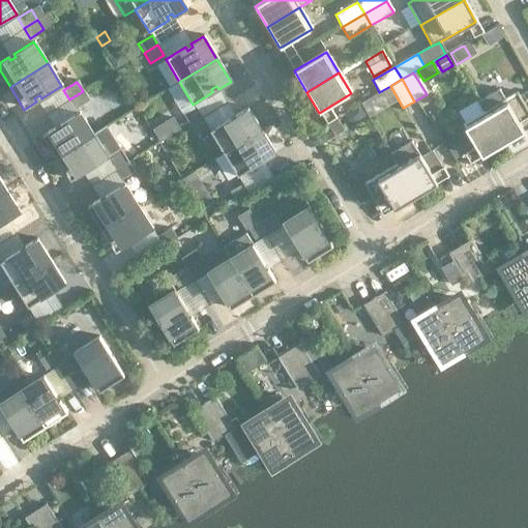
[(477,103),(482,113),(502,145),(523,133),(518,124),(527,117),(527,114),(516,93),(503,100),(498,90),(477,103)]
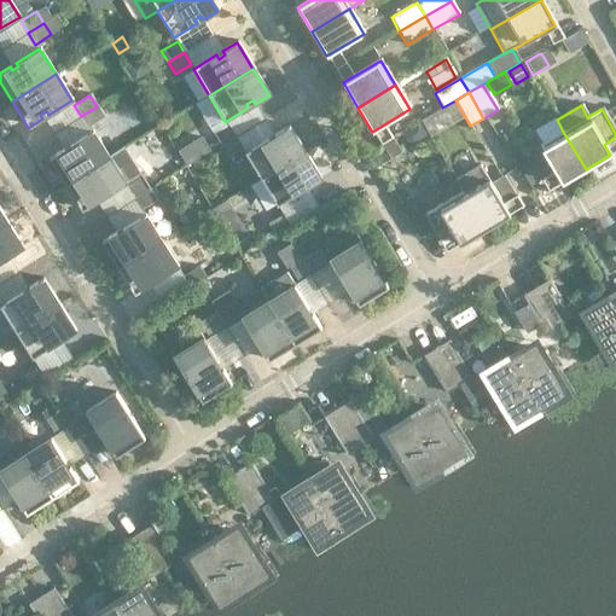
[(104,118),(97,106),(81,116),(88,128),(104,118)]
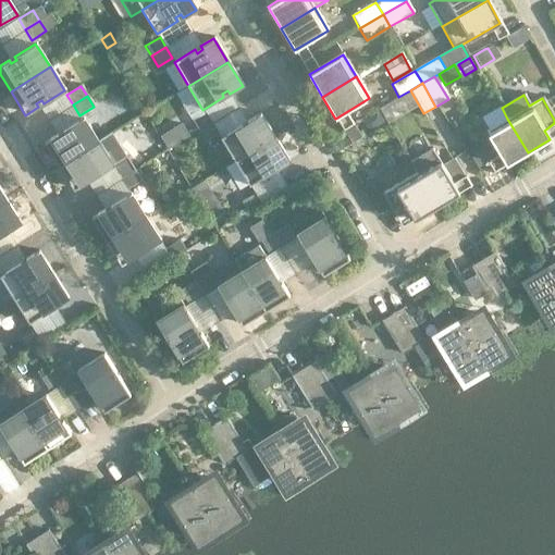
[(375,111),(359,121),(364,128),(371,131),(383,123),(375,111)]
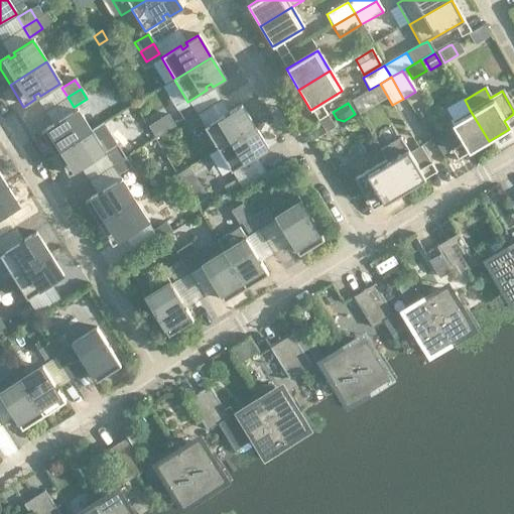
[(177,113),(183,123),(197,115),(190,105),(177,113)]
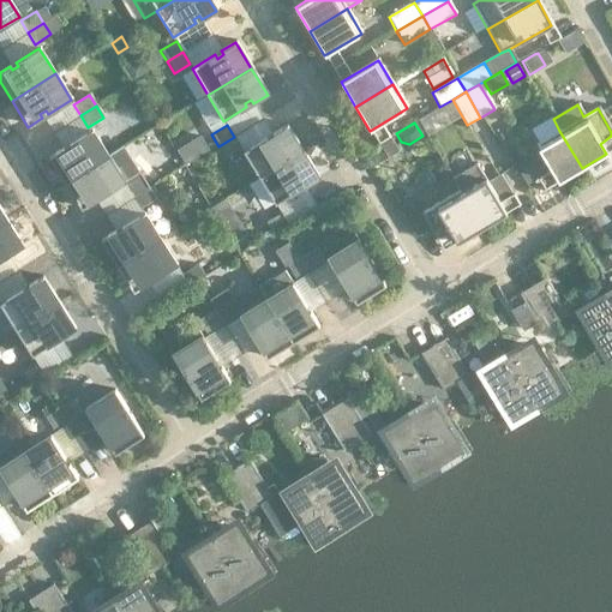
[(243,153),(258,179),(303,153),(286,126),(273,135),(274,139),(268,143),(265,139),(243,153)]
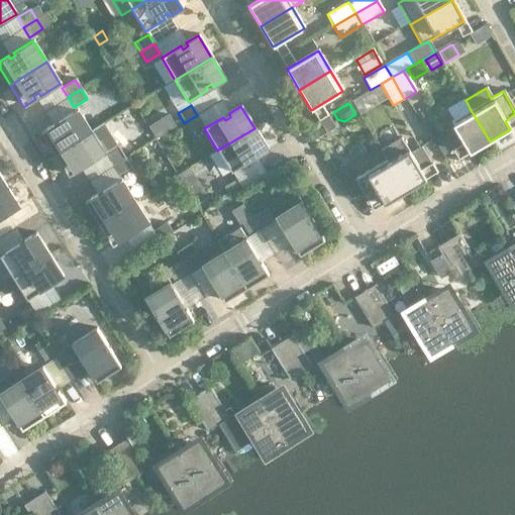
[(40,133),(55,155),(90,132),(77,110),(58,122),(60,125),(55,128),(53,125),(40,133)]
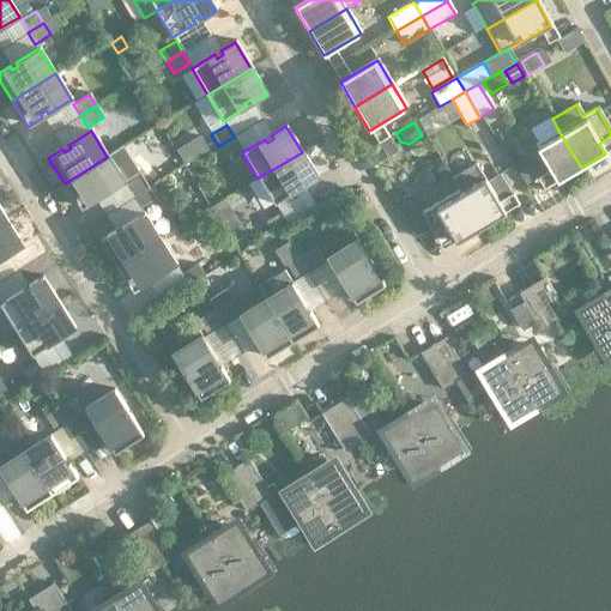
[(581,168),(558,131),(534,145),(556,182),(581,168)]
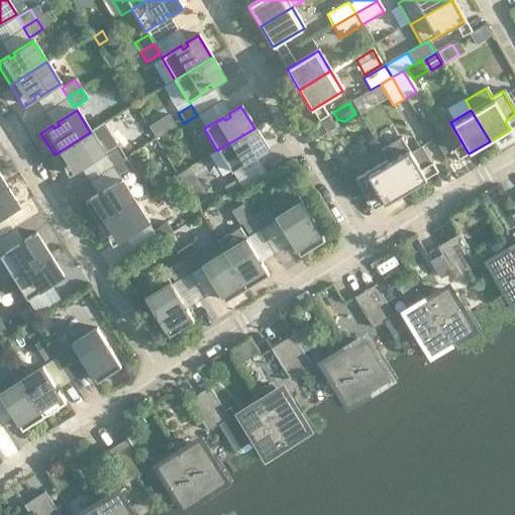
[(167,115),(148,127),(155,138),(174,126),(167,115)]
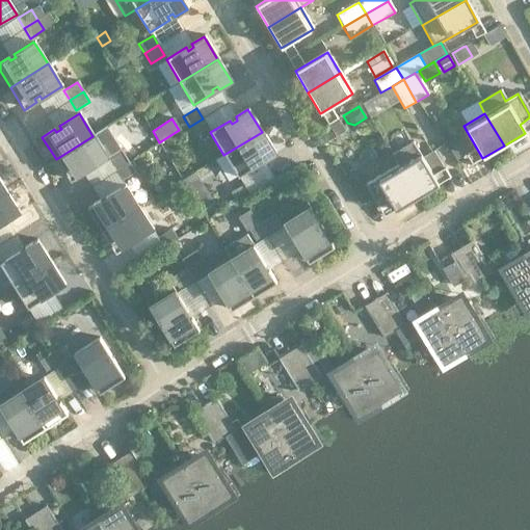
[(209,128),(203,118),(189,127),(195,136),(209,128)]
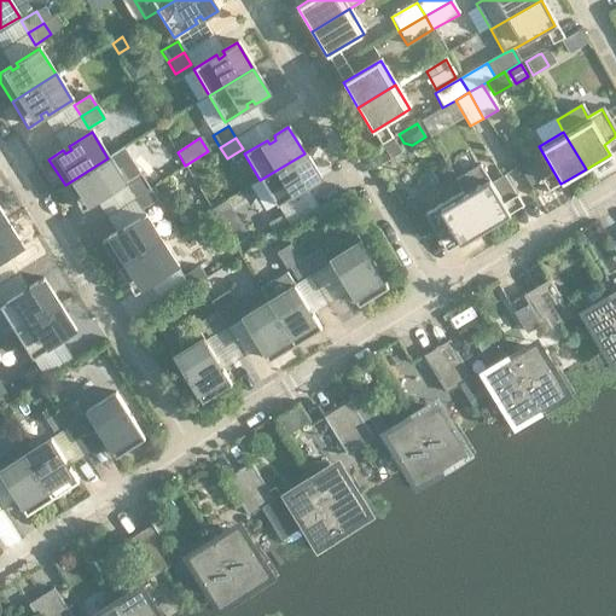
[(121,150),(108,158),(65,185),(81,211),(96,202),(93,198),(99,195),(102,198),(137,176),(121,150)]
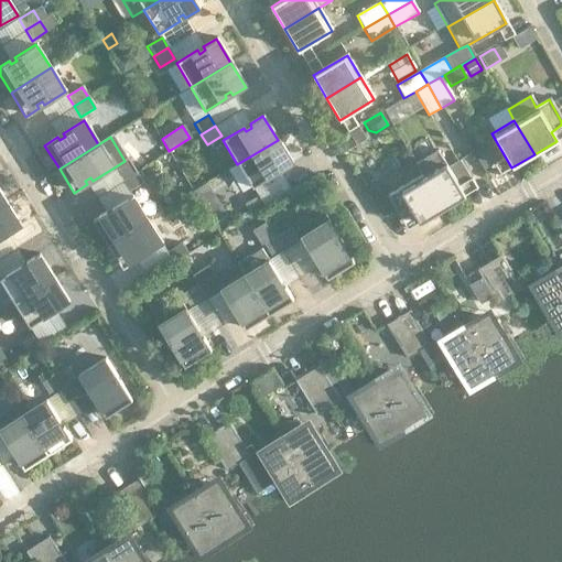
[(355,148),(348,138),(335,146),(342,155),(355,148)]
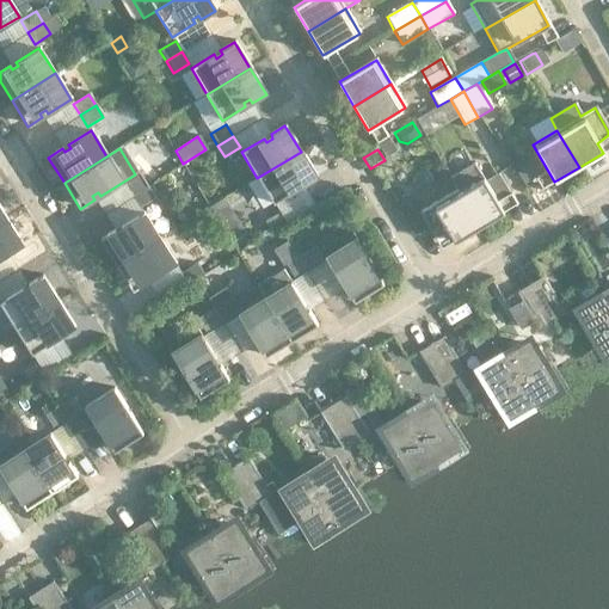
[(317,178),(301,152),(257,178),(274,204),(296,190),(294,186),(300,183),(302,186),(317,178)]
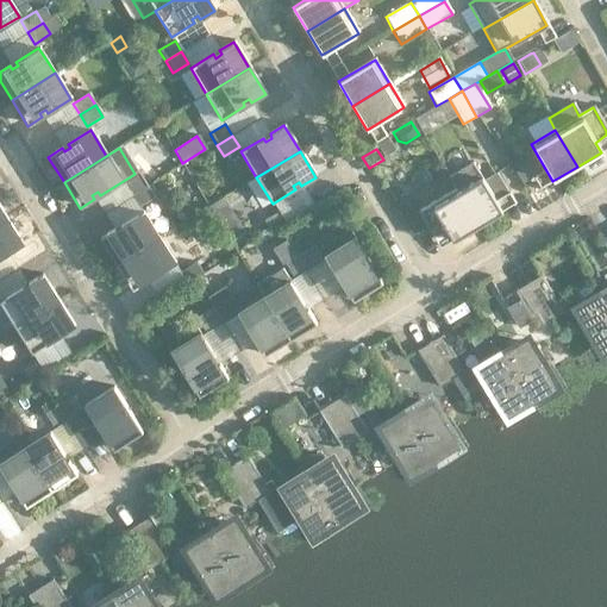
[(448,179),(455,189),(476,226),(501,212),(471,163),(448,179)]
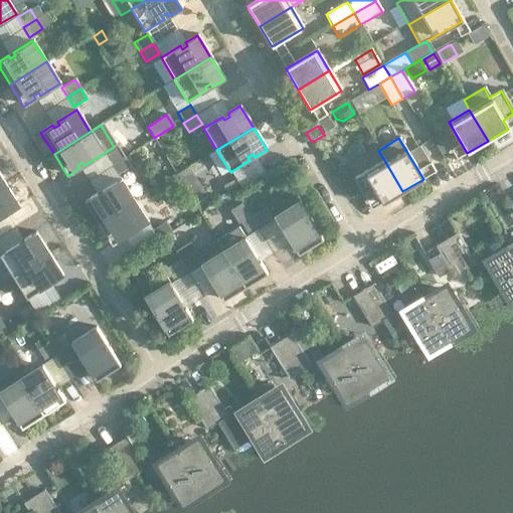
[(106,157),(112,167),(125,159),(119,149),(106,157)]
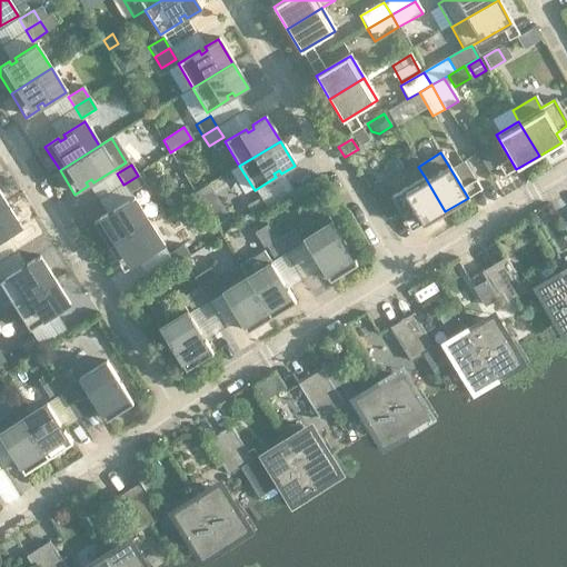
[(145,186),(138,176),(123,185),(130,195),(145,186)]
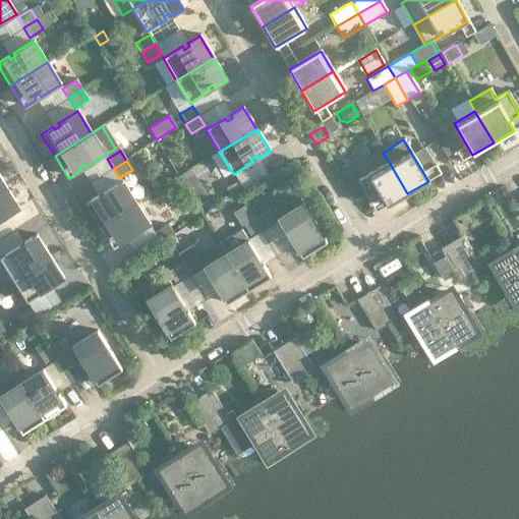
[(407,193),(389,162),(356,181),(366,197),(371,207),(372,206),(371,204),(382,197),(387,206),(407,193)]
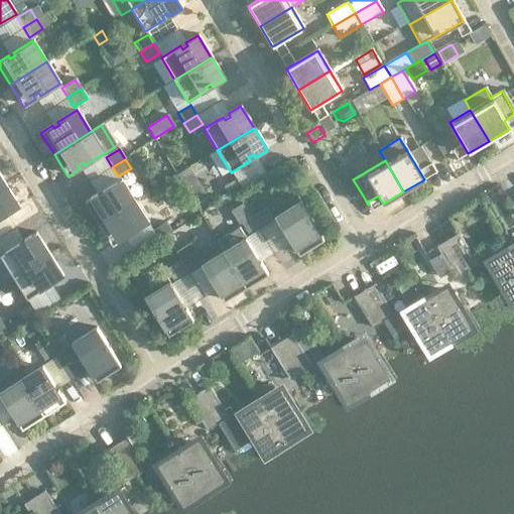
[(349,204),(363,196),(353,179),(349,173),(336,181),(349,204)]
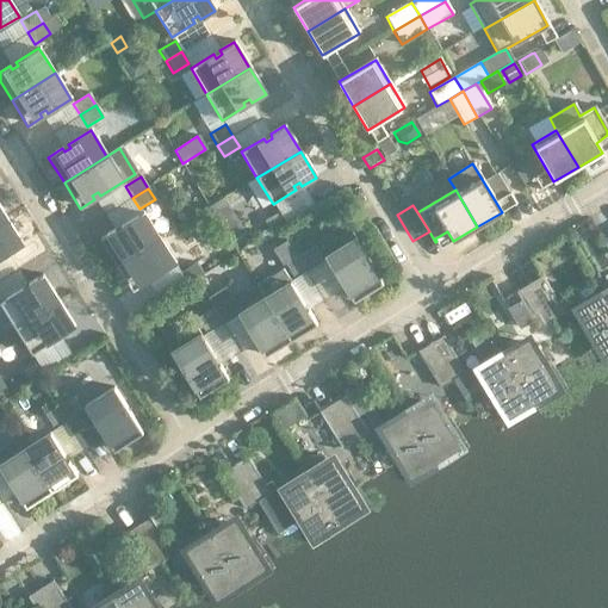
[(100,240),(116,266),(159,239),(142,212),(121,227),(122,230),(116,235),(113,231),(100,240)]
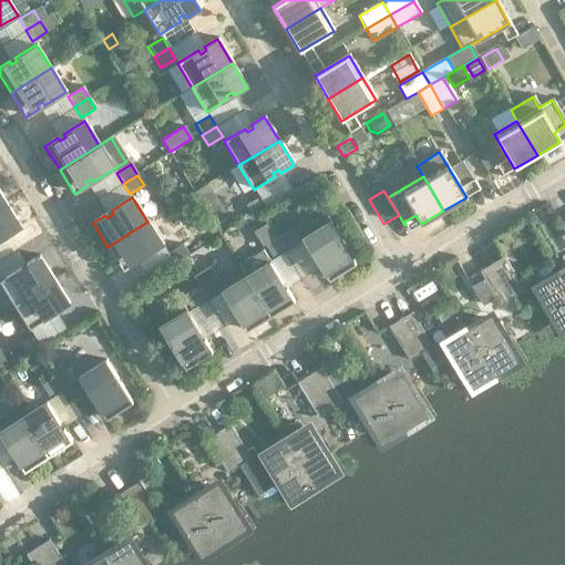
[(252,217),(265,209),(259,198),(245,206),(252,217)]
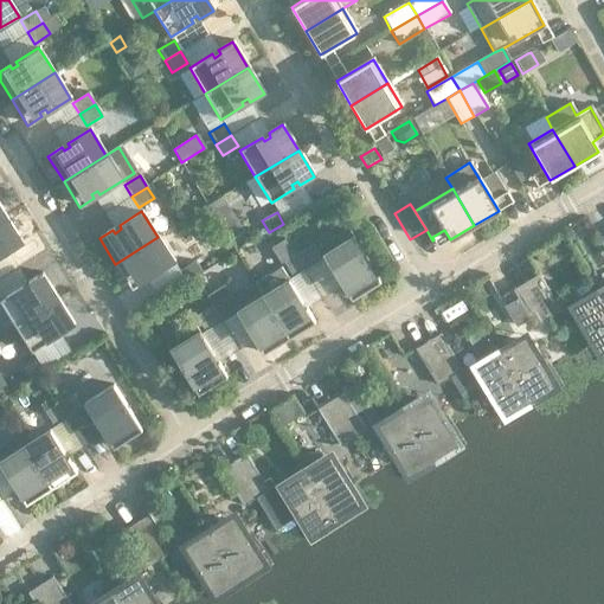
[(217,223),(227,239),(241,232),(230,214),(217,223)]
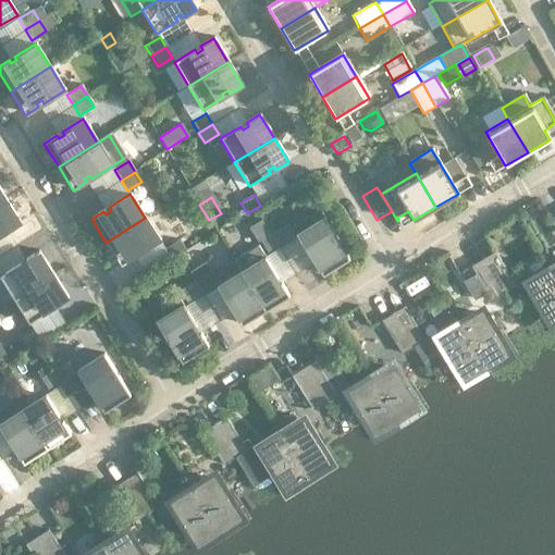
[(20,224),(5,200),(0,204),(0,236),(2,235),(0,232),(5,229),(8,232),(20,224)]
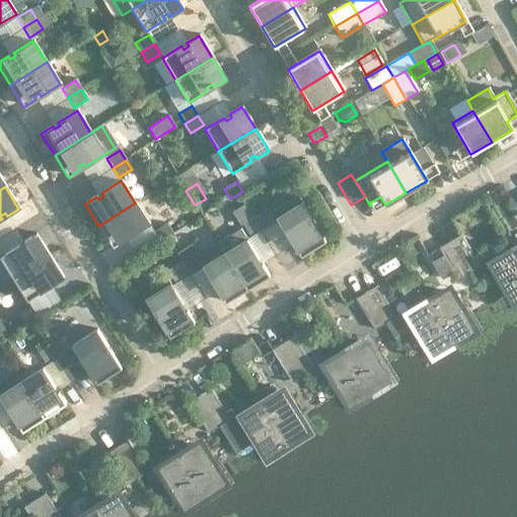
[(272,212),(288,239),(293,236),(297,242),(292,245),(299,257),(324,242),(314,225),(312,224),(311,223),(310,223),(311,220),(296,197),(272,212)]
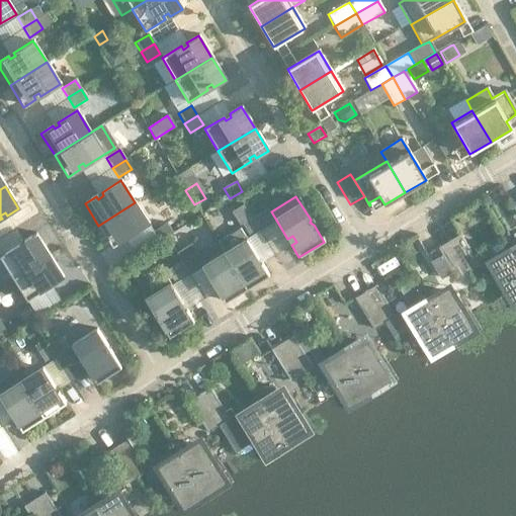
[(149,225),(135,202),(98,226),(112,247),(124,240),(122,237),(127,234),(130,237),(149,225)]
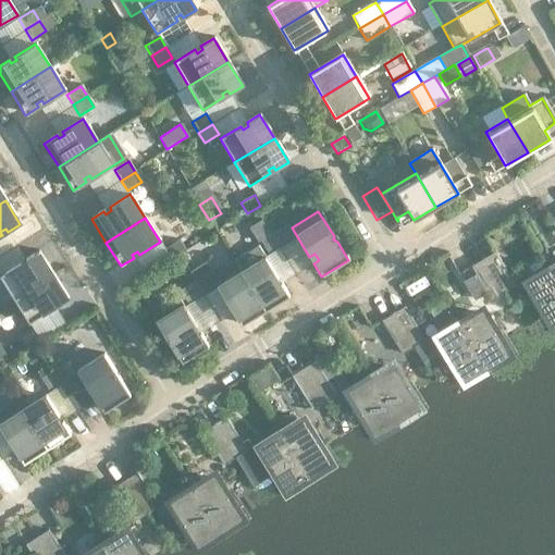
[(285,225),(270,235),(279,249),(294,239),(285,225)]
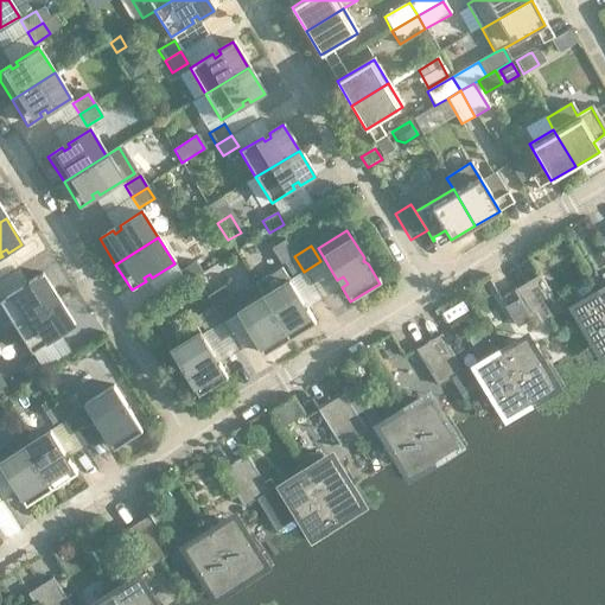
[(304,272),(294,256),(282,263),(292,279),(304,272)]
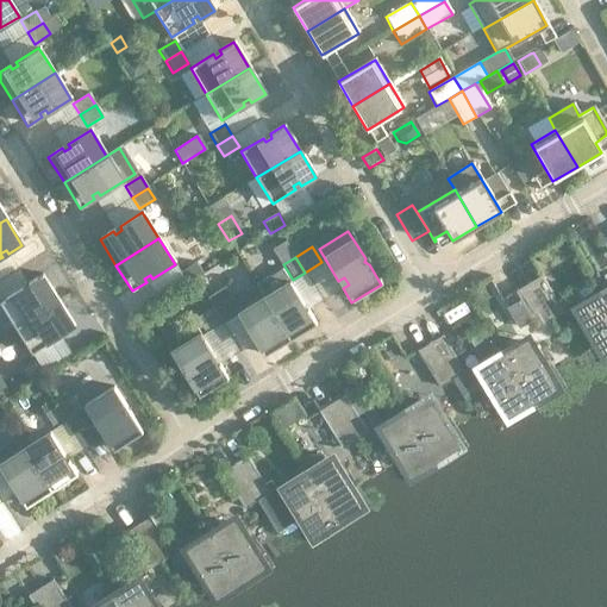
[(180,274),(187,286),(202,275),(195,264),(180,274)]
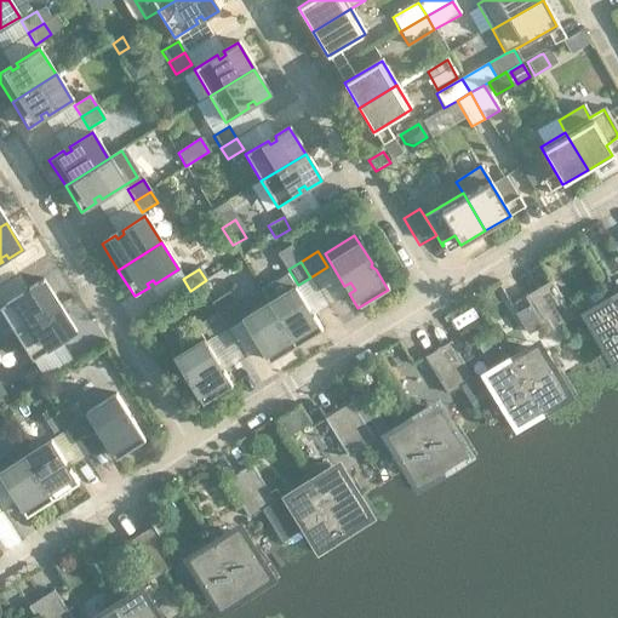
[(261,291),(268,303),(295,347),(321,331),(313,316),(309,319),(304,312),(308,310),(286,274),(261,291)]
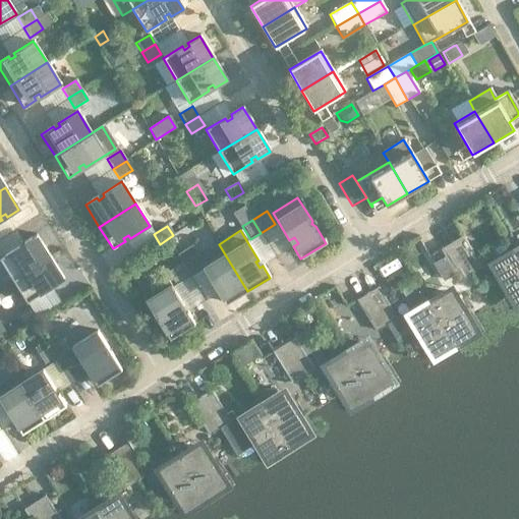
[(35,235),(23,243),(25,246),(19,249),(18,246),(0,257),(0,261),(12,280),(49,257),(35,235)]
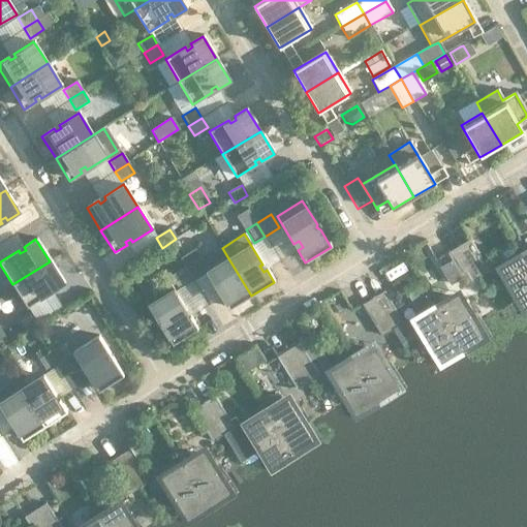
[(468,241),(458,247),(476,279),(488,273),(468,241)]
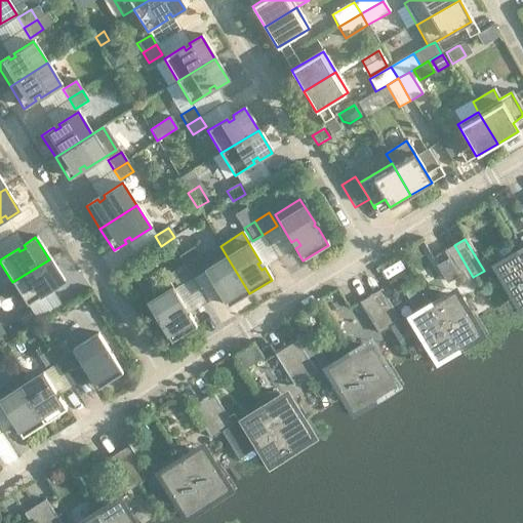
[(473,277),(454,245),(443,251),(463,283),(473,277)]
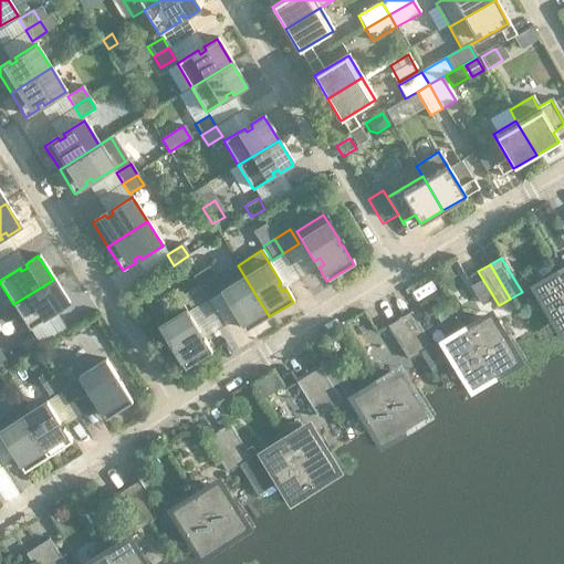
[(198,286),(197,286),(206,301),(221,292),(220,291),(205,267),(190,275),(198,286)]
